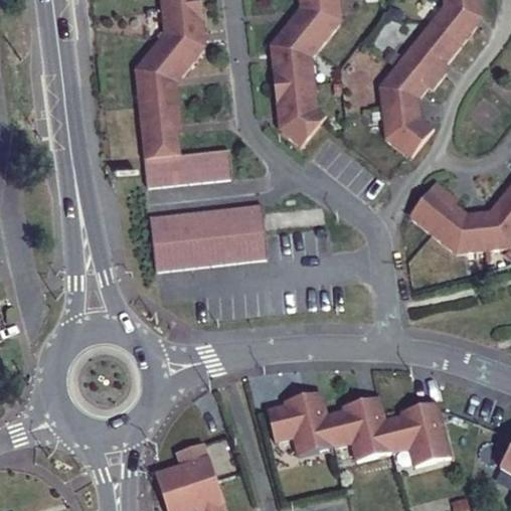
[(135,75),(144,159),(180,155),(177,123),(181,123),(176,75),(182,75),(203,48),(202,31),(204,31),(200,0),(159,0),(163,34),(137,67),(139,70),(135,75)]
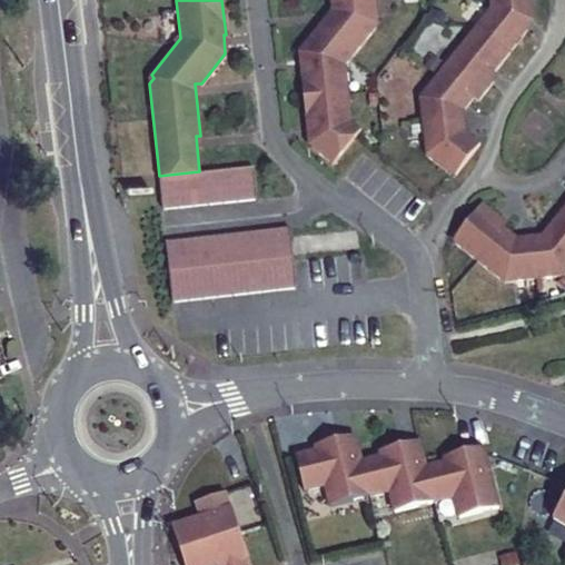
[(328,0),(330,16),(324,17),(298,47),(300,67),(298,67),(305,127),(307,127),(309,146),(330,162),(358,128),(349,120),(344,63),(374,27),(370,25),(375,18),(373,0),(328,0)]
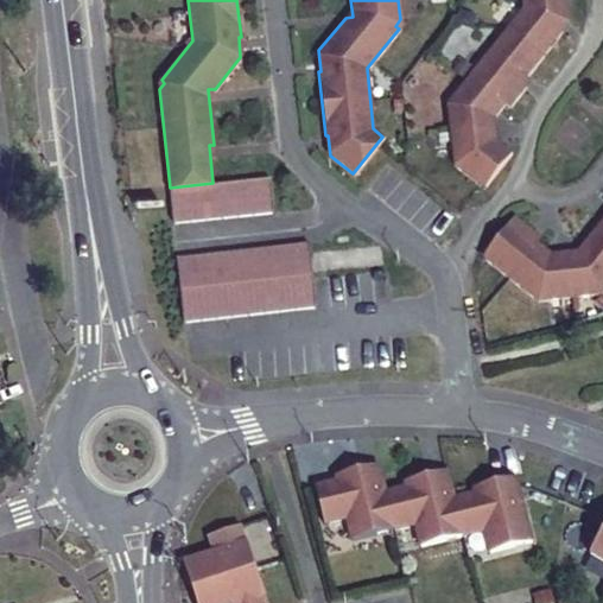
[(480,188),(508,151),(490,137),(488,119),(501,102),(506,106),(522,86),(518,81),(558,30),(552,24),(563,11),(562,0),(518,0),(519,7),(443,101),(450,163),(480,188)]
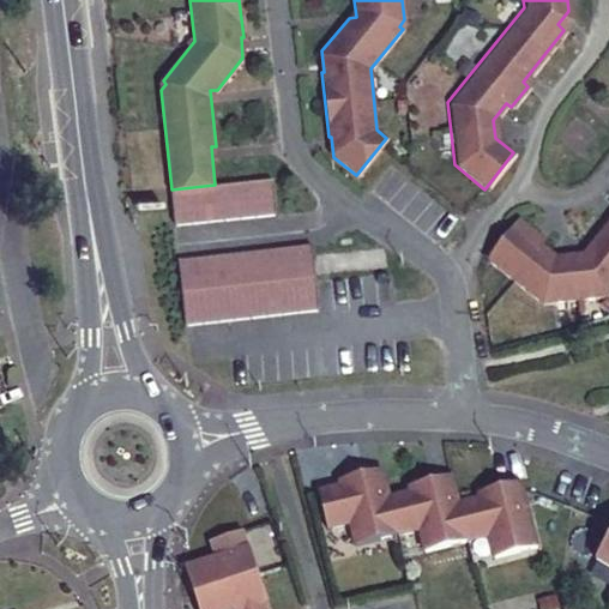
[(272,179),(172,190),(175,222),(275,212),(272,179)]
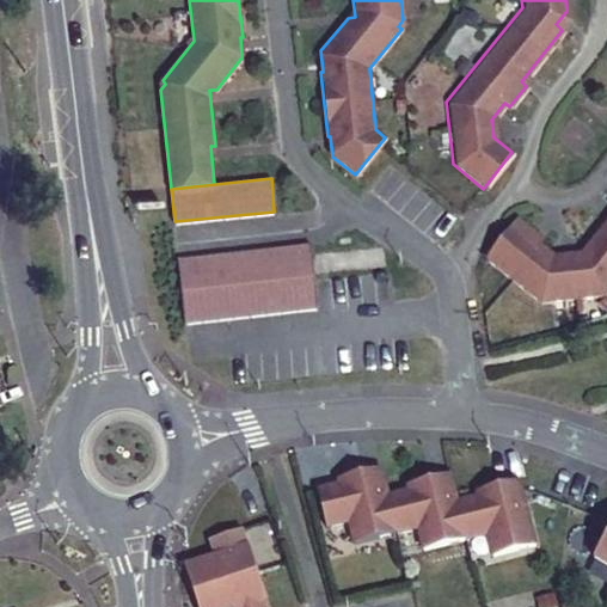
[(514,216),(482,257),(537,301),(601,294),(606,286),(606,214),(575,255),(555,257),(526,234),(529,230),(514,216)]
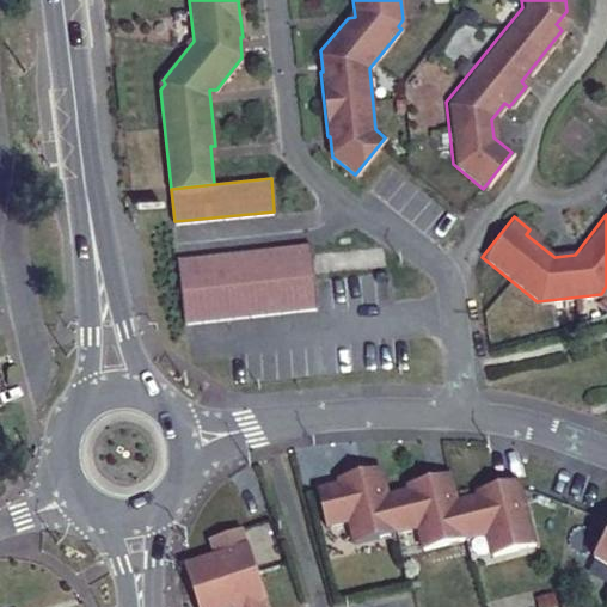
[(310,243),(289,245),(296,310),(317,307),(313,276),(310,243)]
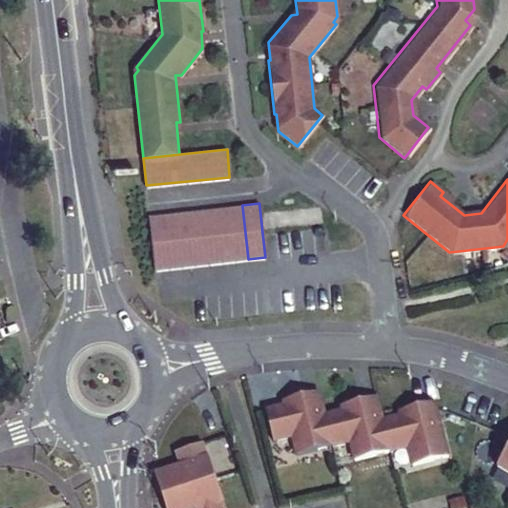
[(242,205),(149,215),(155,269),(185,265),(248,259),(242,205)]
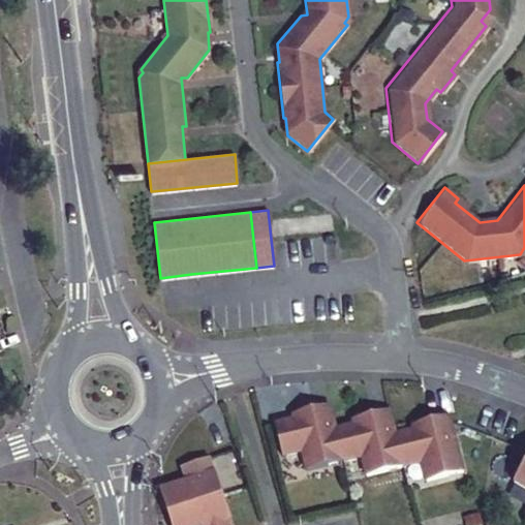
[(270,422),(278,454),(298,449),(303,468),(339,459),(358,455),(363,473),(418,461),(423,480),(460,470),(445,413),(415,422),(417,427),(392,432),(385,408),(356,415),(357,421),(332,427),(326,403),(296,410),(297,415),(270,422)]
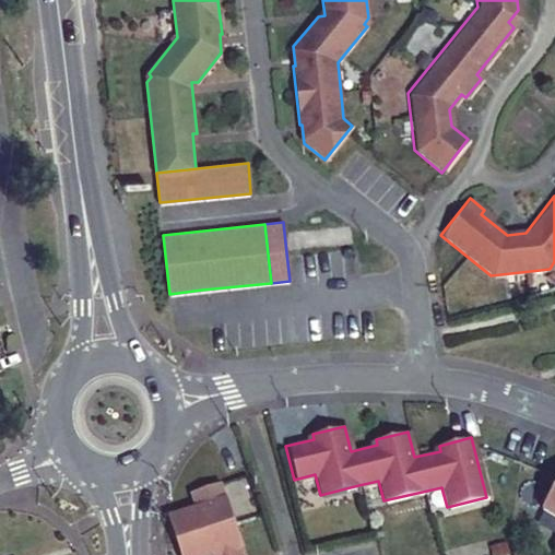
[(176,540),(231,521),(217,481),(189,491),(195,506),(167,516),(176,540)]
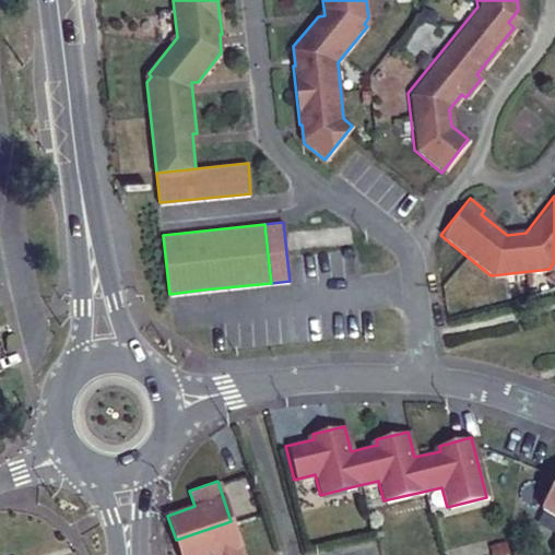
[(554,554),(554,482),(540,509),(554,518),(554,554)]
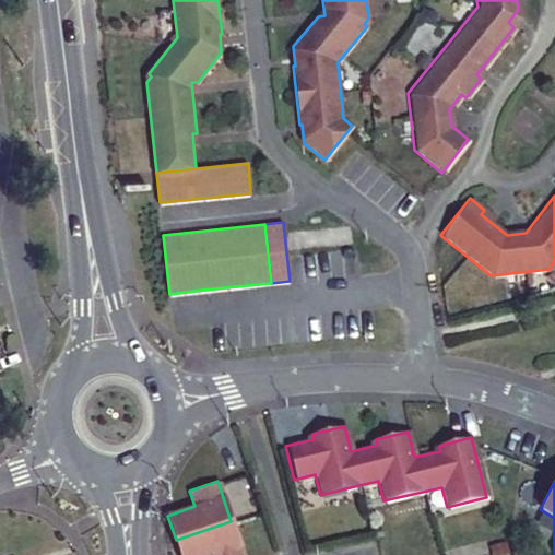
[(239,554),(229,522),(176,540),(180,554),(239,554)]
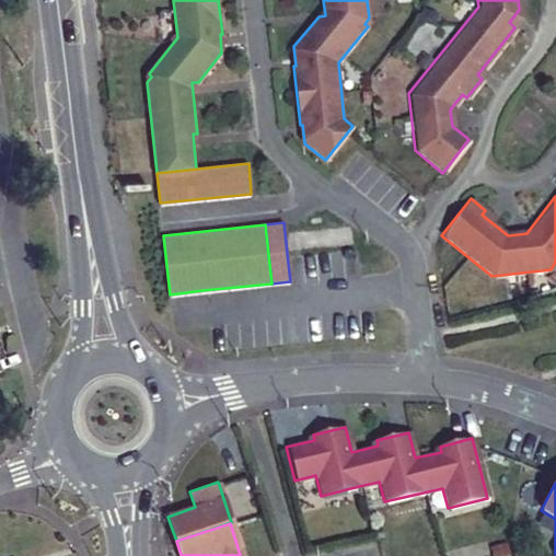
All buildings are outlined.
